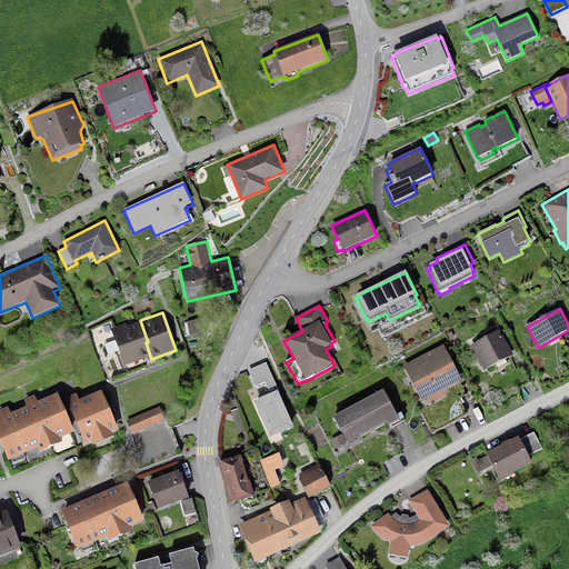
[(148,342),(140,320),(127,326),(126,323),(110,329),(123,367),(137,362),(138,363),(151,359),(146,342),(148,342)]
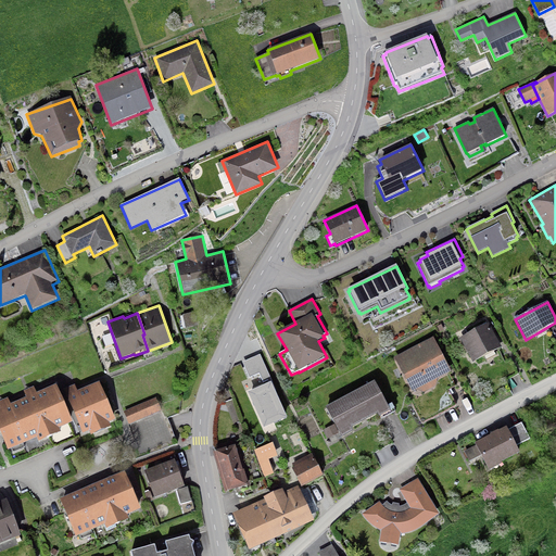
[(198,326),(194,313),(182,315),(185,329),(198,326)]
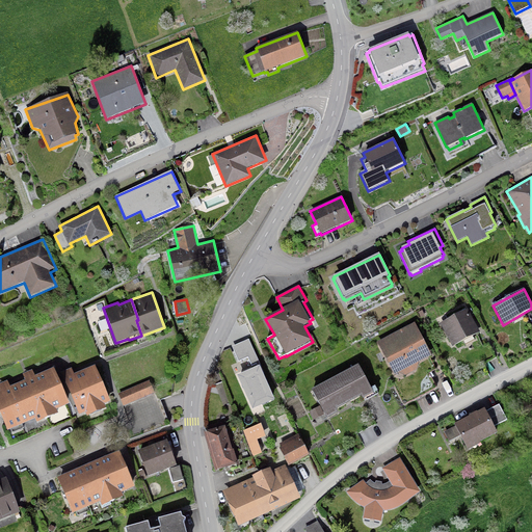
[(468,310),(441,323),(452,347),(480,333),(468,310)]
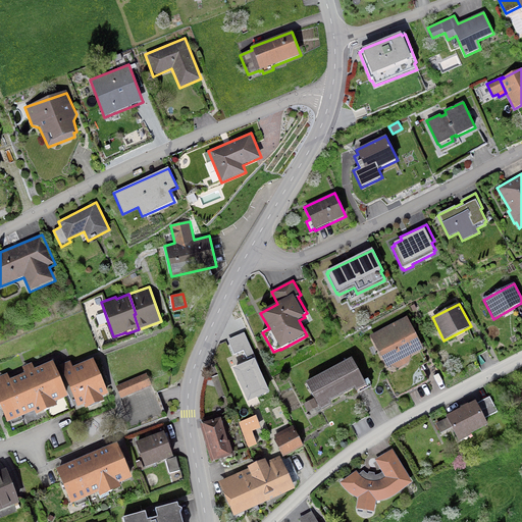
[(386,368),(393,365),(396,370),(412,362),(409,357),(423,350),(407,317),(370,336),(386,368)]
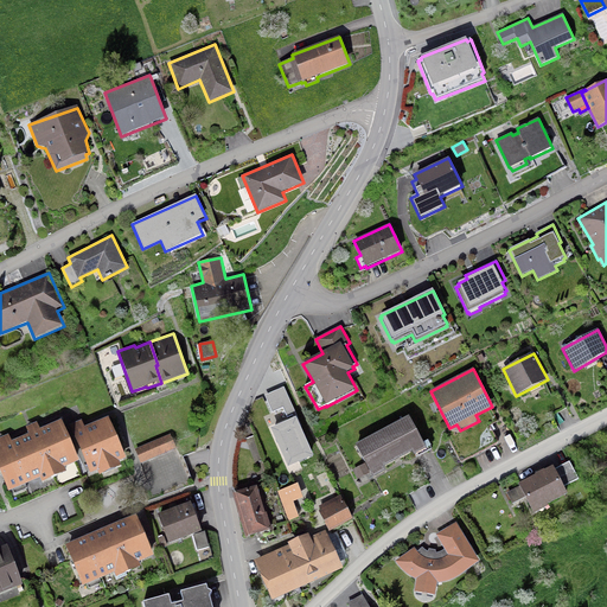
[(288,468),(313,458),(300,428),(302,427),(285,387),(264,396),(272,414),(283,409),(287,419),(293,416),(294,419),(270,429),(288,468)]
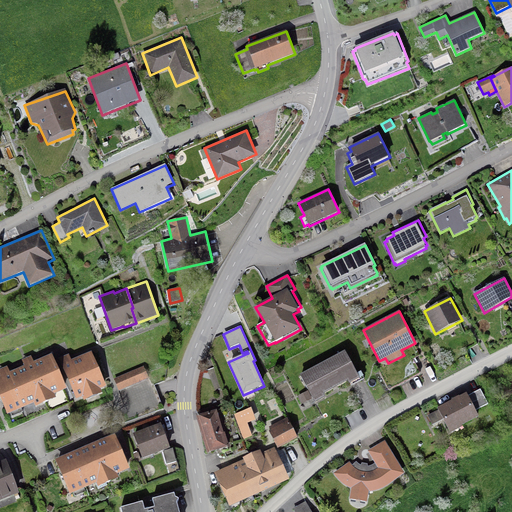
[(463,336),(470,349),(477,345),(470,332),(463,336)]
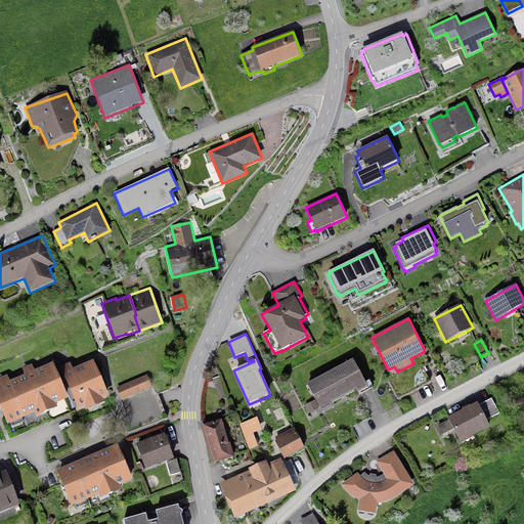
[(110,397),(94,360),(73,369),(71,363),(60,367),(78,410),(84,407),(86,411),(104,403),(103,399),(110,397)]
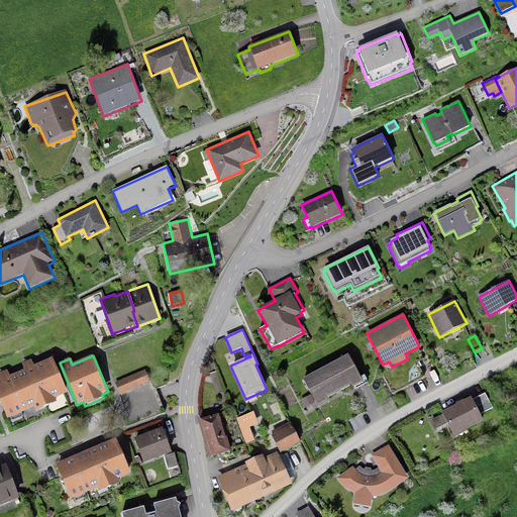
[(315,403),(318,408),(329,402),(327,399),(351,385),(353,388),(367,381),(365,376),(360,378),(348,355),(302,380),(311,395),(301,401),(305,409),(315,403)]
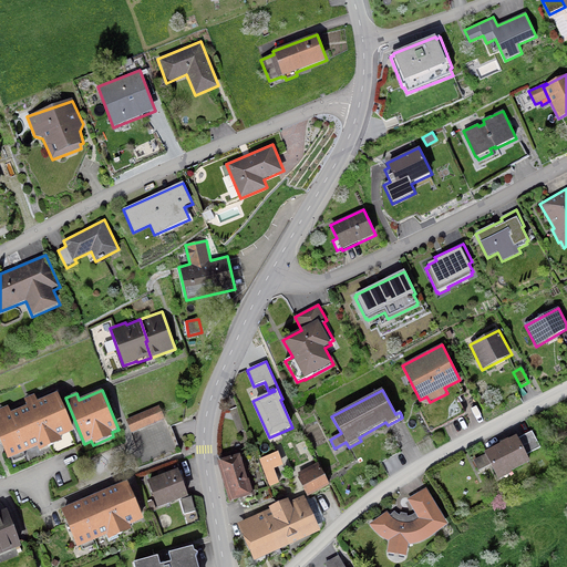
[(34,394),(29,397),(24,399),(28,406),(11,413),(8,406),(2,409),(0,409),(0,415),(1,418),(0,418),(0,441),(8,460),(38,447),(40,452),(62,442),(61,437),(74,432),(58,393),(38,402),(34,394)]
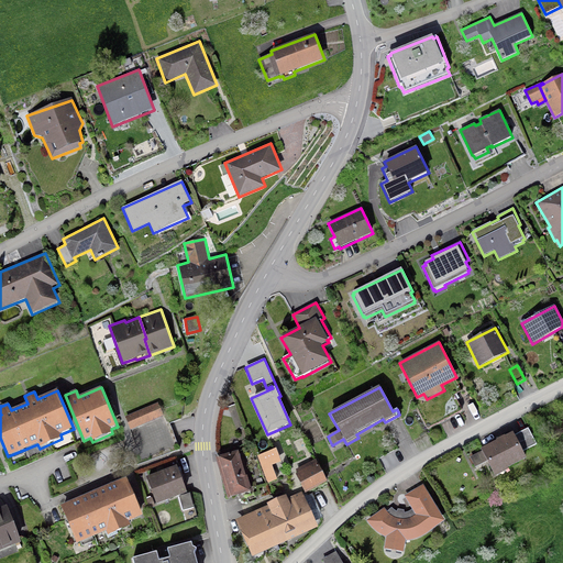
[(164,417),(157,404),(125,417),(131,430),(164,417)]
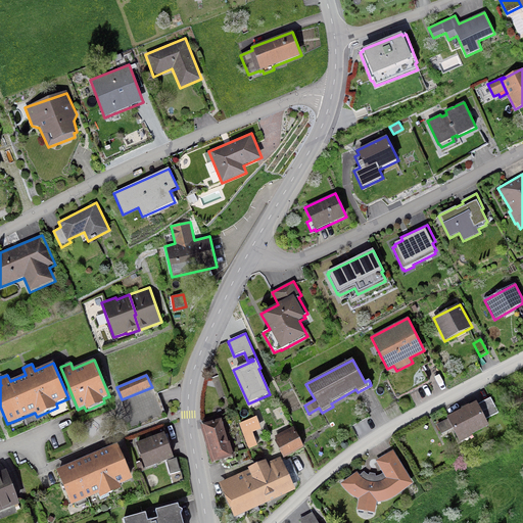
[(485,420),(498,414),(490,398),(478,405),(477,402),(469,407),(469,406),(461,410),(461,411),(446,418),(447,419),(436,425),(441,435),(453,429),(460,444),(472,438),(471,436),(489,427),(485,420)]
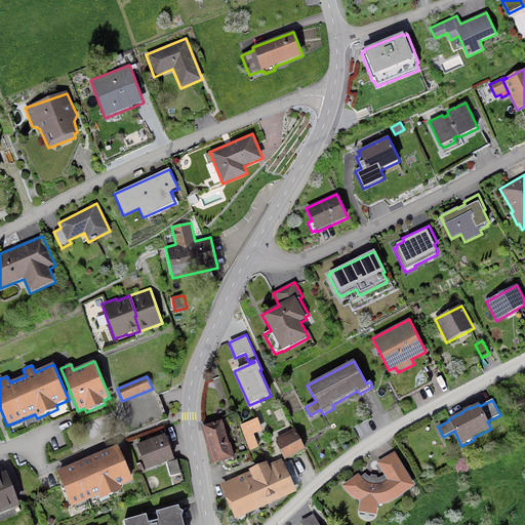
[(205,427),(201,428),(212,467),(237,459),(225,420),(220,421),(219,417),(203,421),(205,427)]
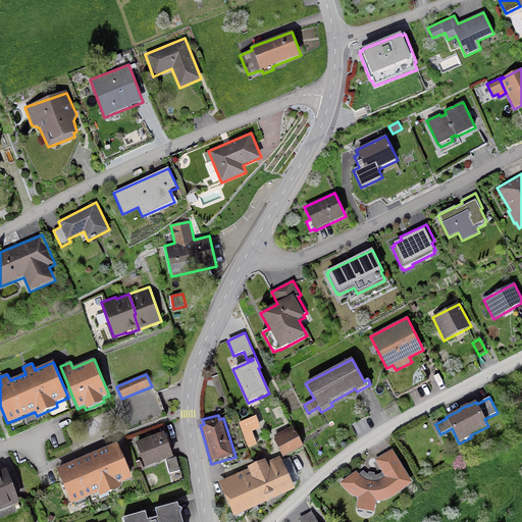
[(239,423),(245,438),(254,435),(253,431),(261,428),(256,416),(239,423)]
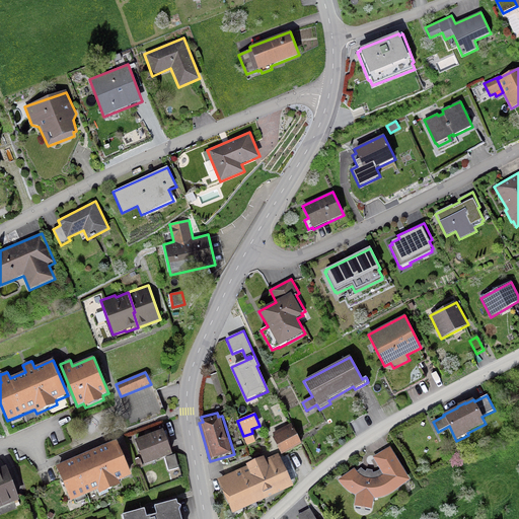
[(275,437),(273,438),(281,455),(302,446),(292,425),(273,433),(275,437)]
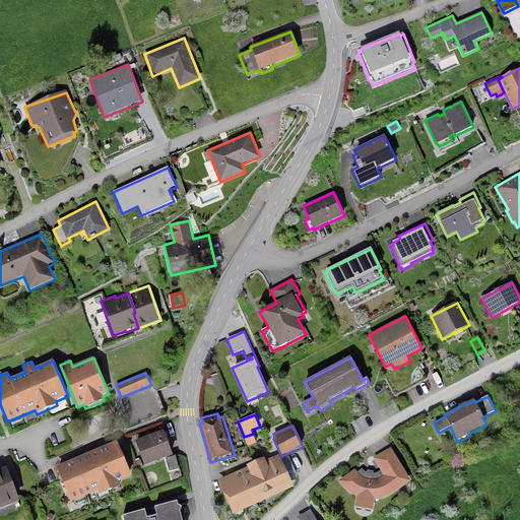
[(135,441),(144,466),(166,459),(173,457),(164,431),(135,441)]
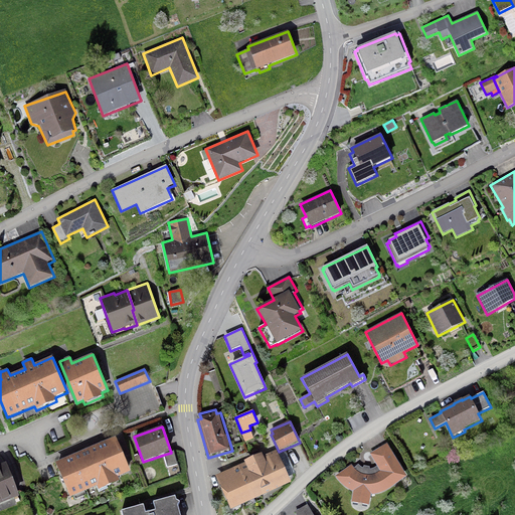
[(241,433),(244,443),(254,439),(250,430),(241,433)]
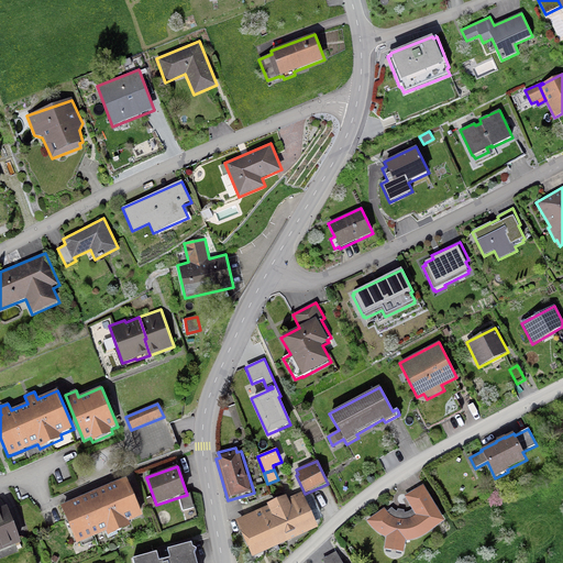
[(143,517),(127,478),(101,488),(74,500),(61,506),(77,544),(106,532),(108,537),(131,527),(130,522),(143,517)]
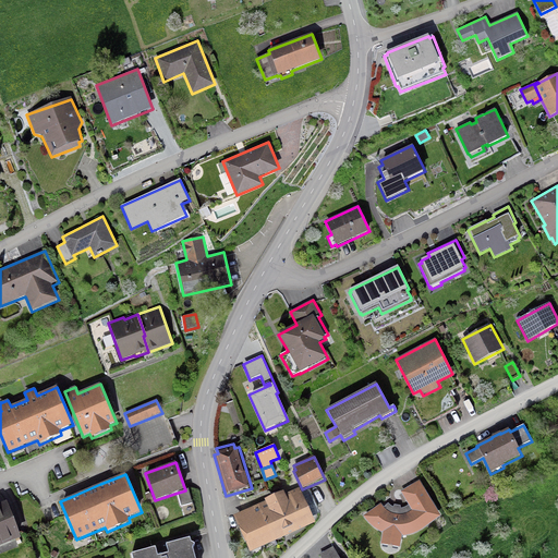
[(423,531),(441,518),(420,481),(401,492),(409,506),(407,507),(401,509),(401,506),(395,505),(393,507),(392,507),(388,504),(384,507),(381,504),(364,517),(368,523),(374,529),(383,533),(380,545),(400,548),(402,537),(411,535),(423,531)]
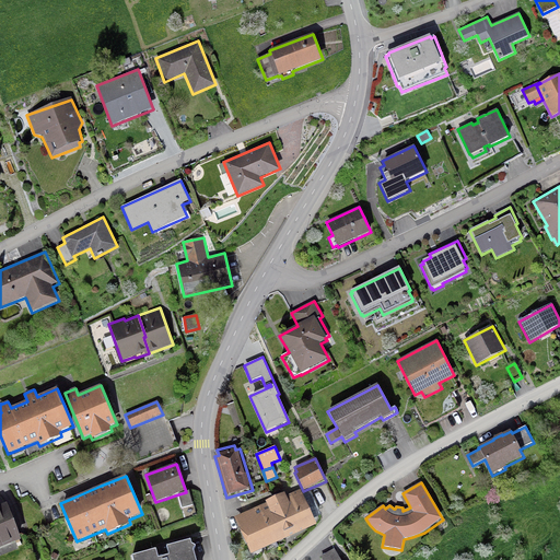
[(276,544),(316,526),(300,490),(286,497),(284,493),(265,502),(266,503),(258,506),(276,544)]
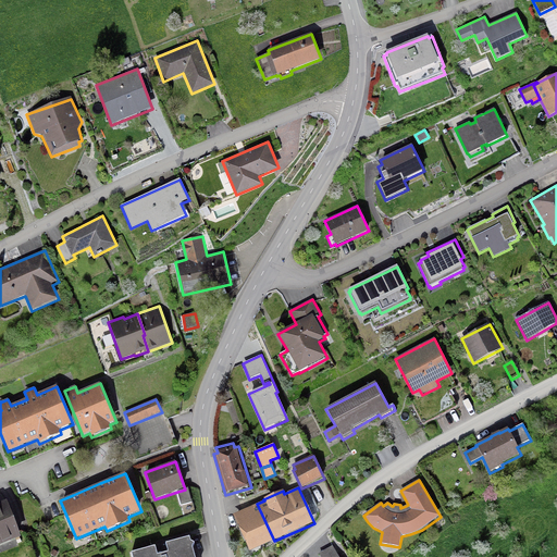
[(185,490),(177,492),(182,505),(192,502),(187,489),(185,490)]
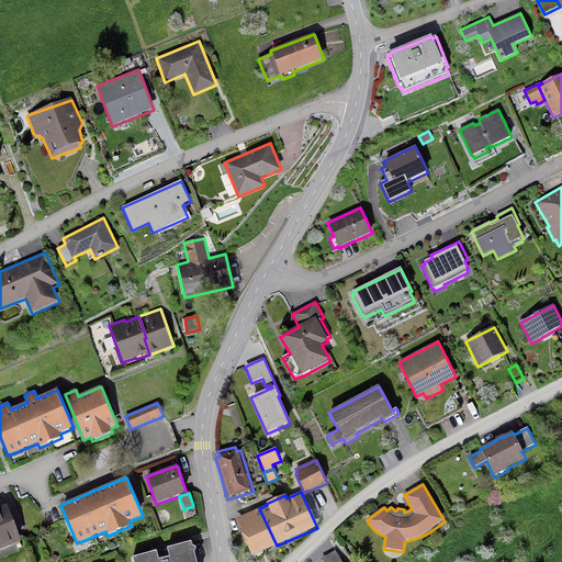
[(146,499),(150,508),(155,506),(152,497),(146,499)]
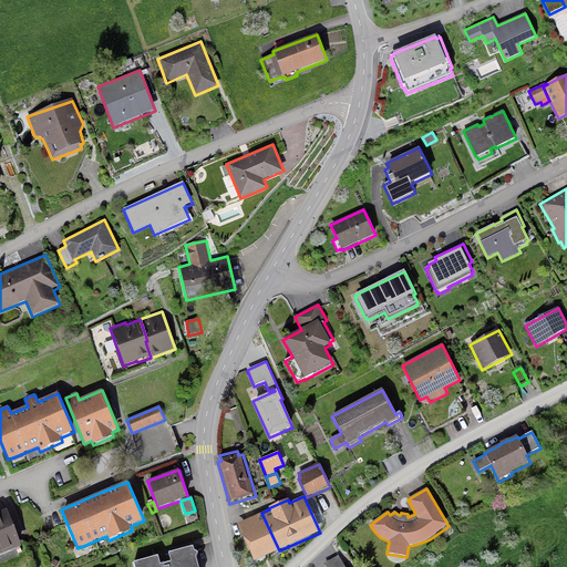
[(0,555),(21,548),(7,511),(0,512),(0,555)]
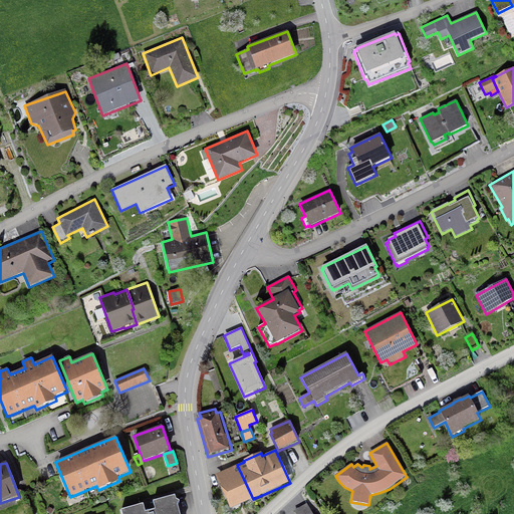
[(237,465),(215,475),(230,509),(253,499),(237,465)]
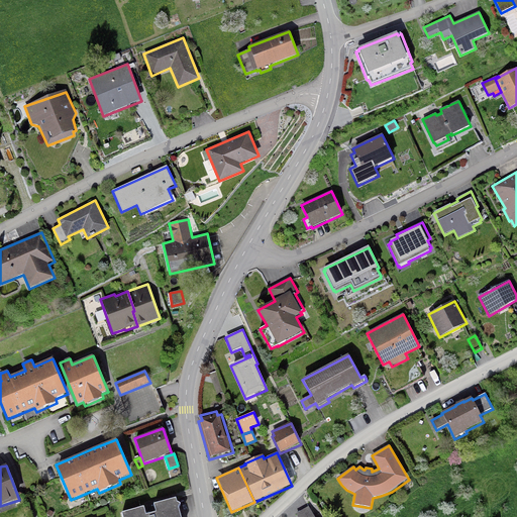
[(181,506),(178,504),(176,498),(151,503),(153,511),(147,514),(145,505),(120,512),(121,516),(180,516),(179,509),(181,506)]
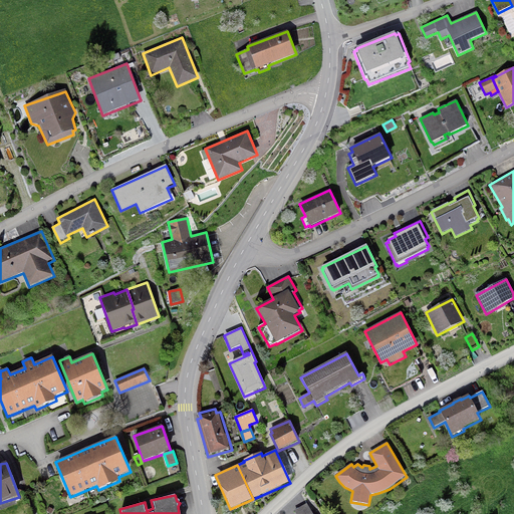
[(294,511),(295,513),(312,513),(307,504),(294,511)]
